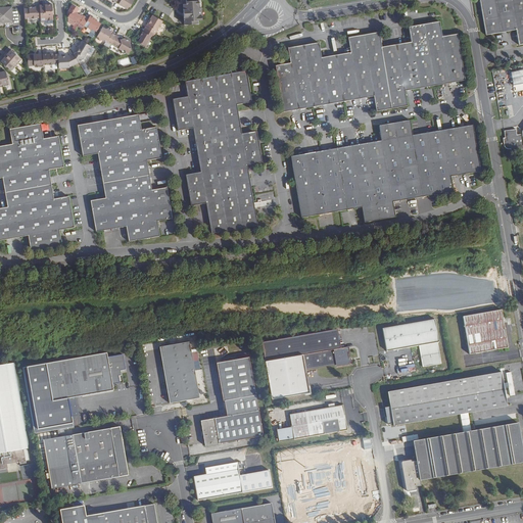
[(116,0),(115,2),(128,8),(130,6),(131,6),(134,0),(116,0)]
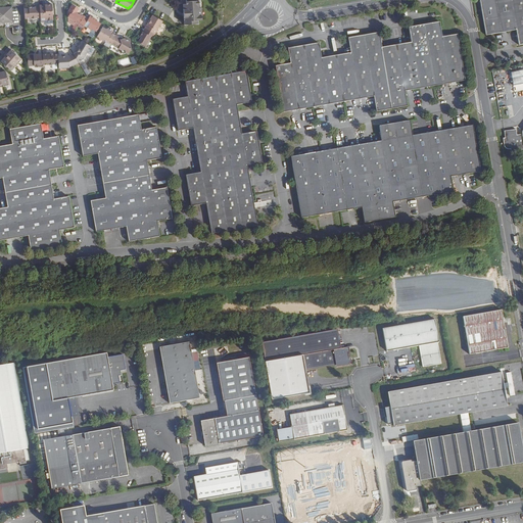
[(185,0),(186,4),(184,4),(185,25),(198,24),(198,19),(204,19),(203,1),(203,0),(185,0)]
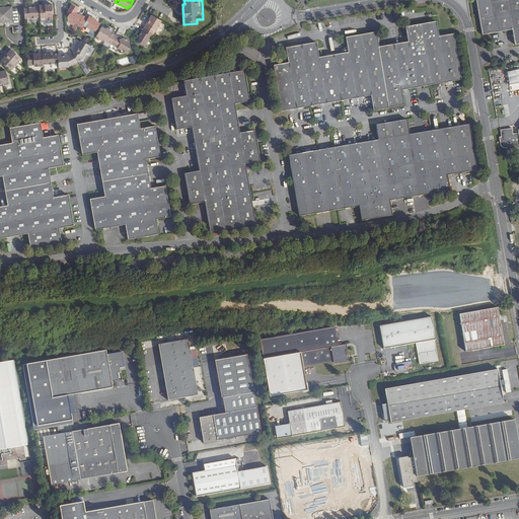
[(518,0),(472,0),(478,35),(509,31),(512,46),(518,44),(518,0)]
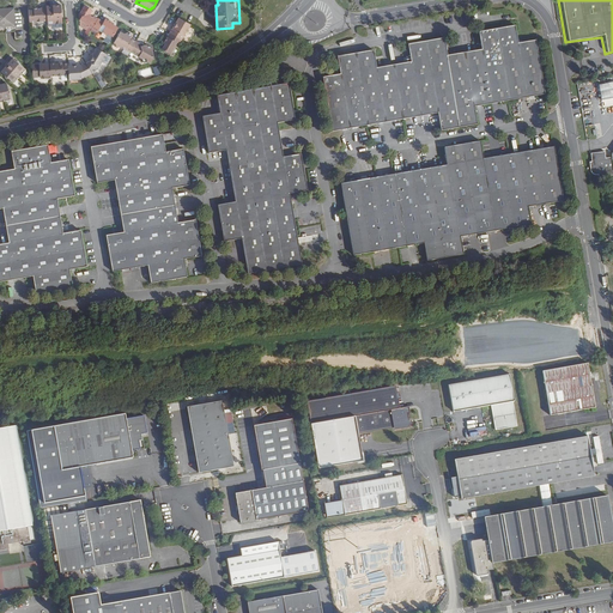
[(48,20),(48,24),(64,23),(62,5),(54,6),(54,8),(47,8),(48,20)]
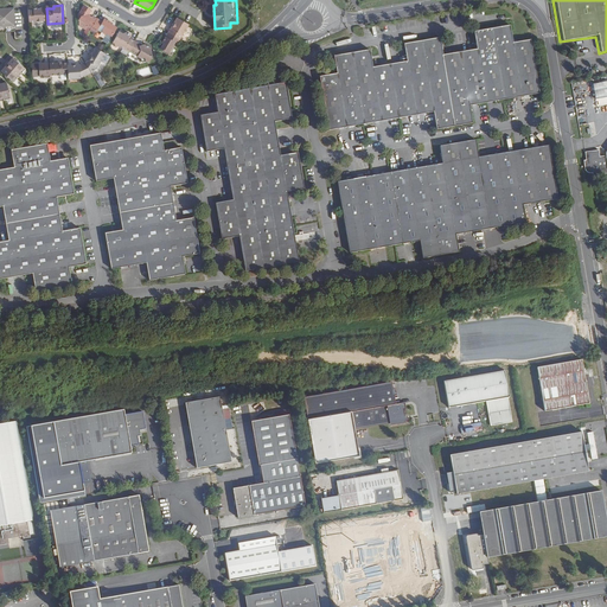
[(91,29),(97,19),(93,16),(93,17),(90,16),(89,14),(90,13),(91,10),(84,6),(80,14),(82,17),(81,19),(80,20),(88,25),(87,26),(91,29)]
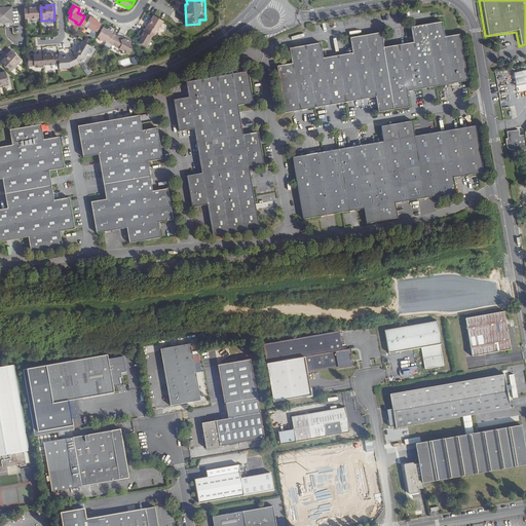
[(0,22),(5,23),(8,22),(12,22),(11,6),(0,7),(0,22)]
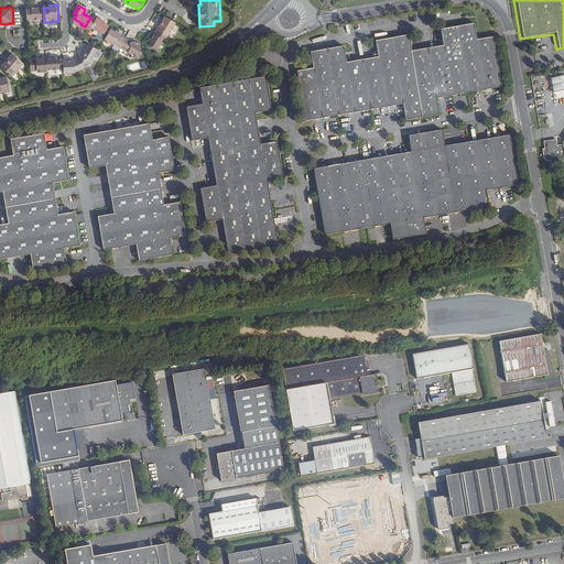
[(26,9),(28,20),(44,19),(43,8),(39,8),(39,7),(34,7),(34,9),(31,9),(26,9)]
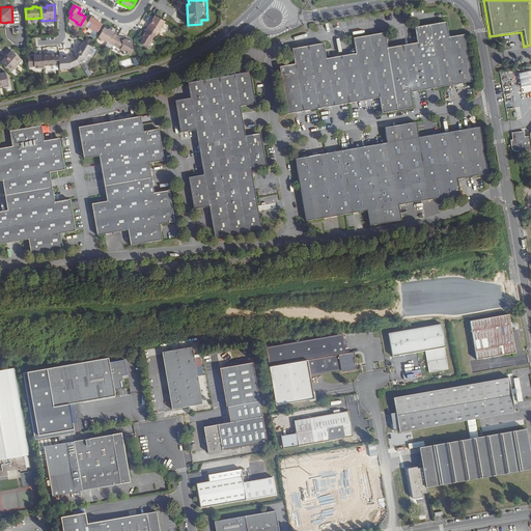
[(166,21),(155,15),(147,28),(149,30),(158,34),(166,21)]
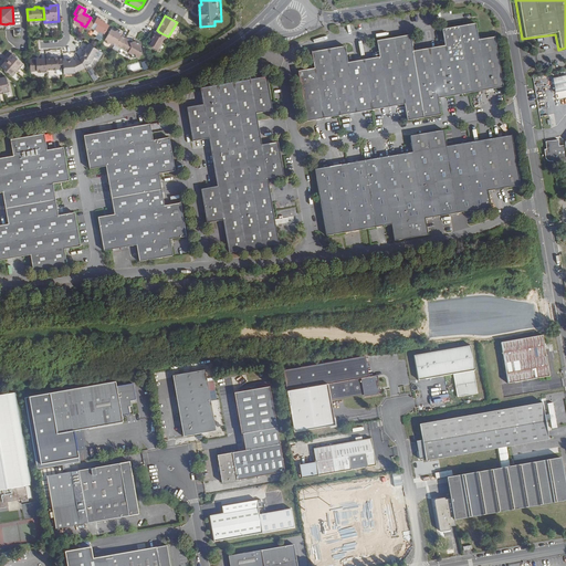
[(103,38),(109,27),(104,23),(105,22),(101,19),(98,22),(95,20),(91,18),(85,27),(90,30),(91,29),(98,33),(97,34),(103,38)]
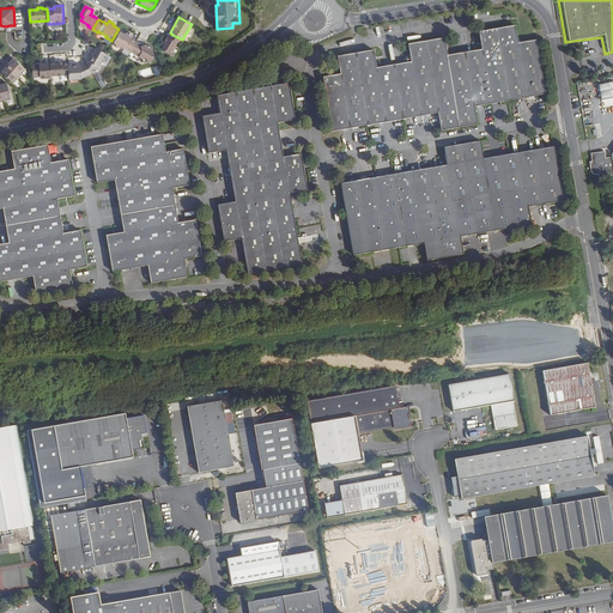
[(341,74),(325,78),(334,131),(441,113),(443,131),(478,123),(475,107),(546,95),(536,41),(519,43),(516,26),(480,32),(484,50),(448,56),(445,38),(410,44),(413,62),(377,68),(375,50),(339,58),(341,74)]
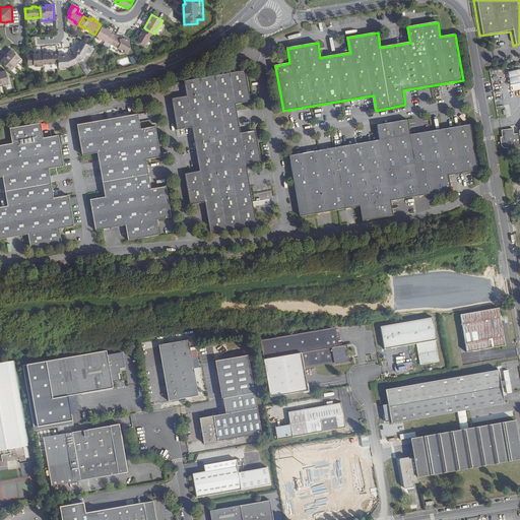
[(114,38),(116,35),(113,33),(111,34),(110,31),(111,30),(112,29),(108,26),(104,27),(102,26),(96,36),(98,37),(99,40),(102,39),(111,44),(114,38)]
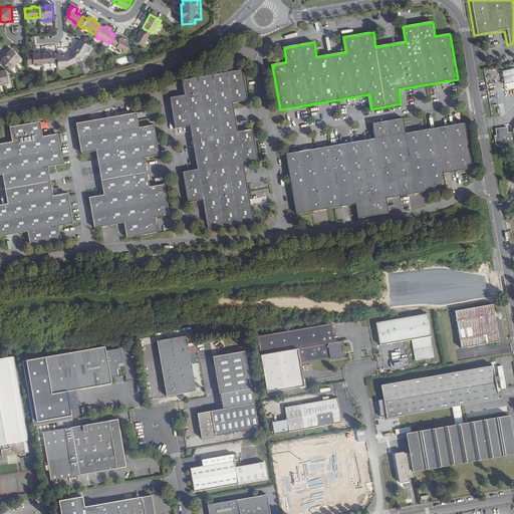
[(143,31),(141,30),(140,31),(139,34),(137,36),(138,37),(136,41),(143,45),(149,35),(151,37),(153,34),(153,33),(145,29),(143,31)]
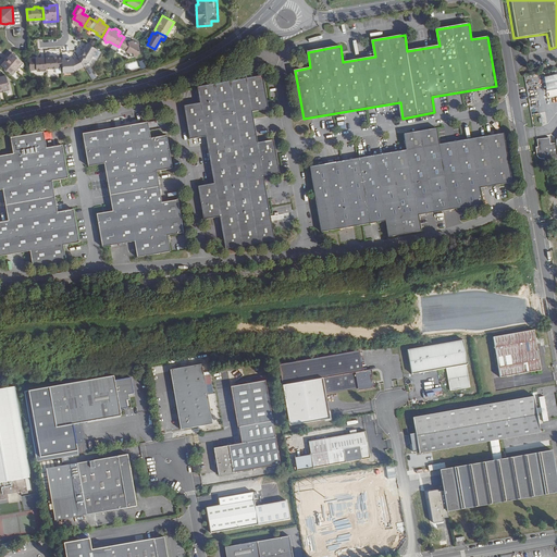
[(126,42),(122,40),(119,47),(130,54),(133,53),(134,57),(135,58),(139,54),(137,49),(139,48),(138,44),(133,41),(131,41),(126,42)]
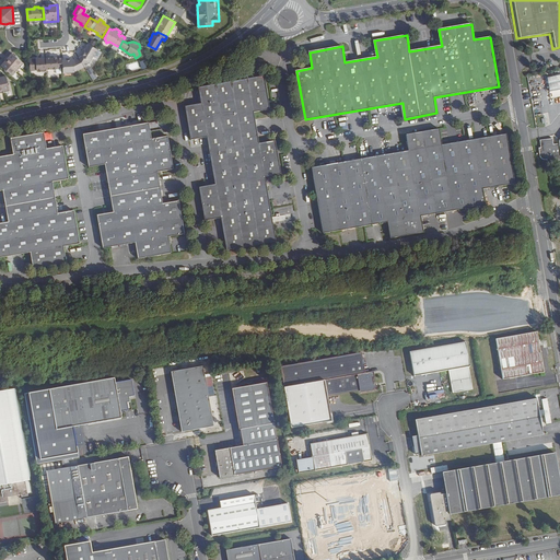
[(98,49),(95,48),(90,45),(88,47),(85,47),(85,50),(85,54),(83,56),(81,57),(79,58),(84,67),(85,68),(88,63),(89,63),(93,57),(94,57),(98,49)]
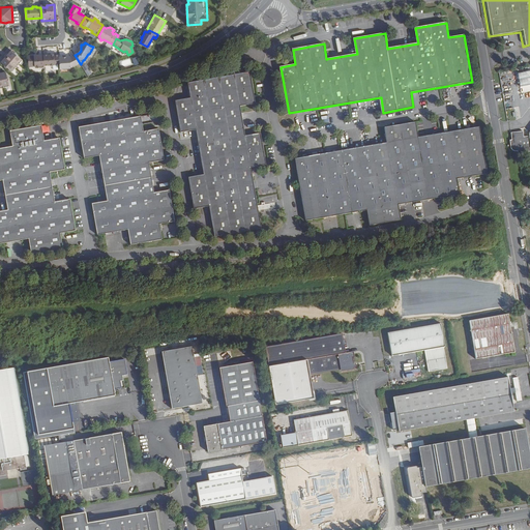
[(11,51),(1,62),(11,70),(22,59),(11,51)]
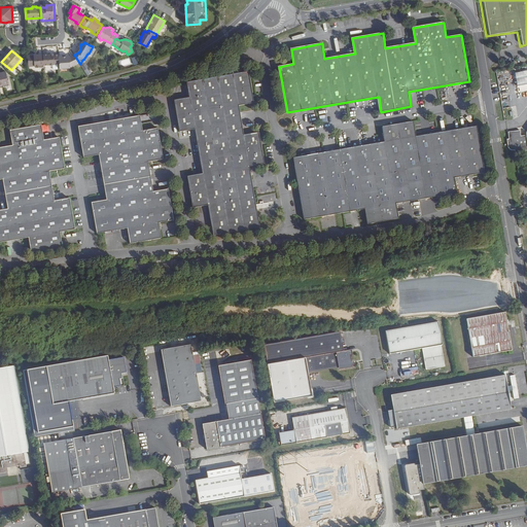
[(44,65),(43,55),(34,56),(28,56),(28,66),(39,66),(40,67),(44,67),(44,65)]
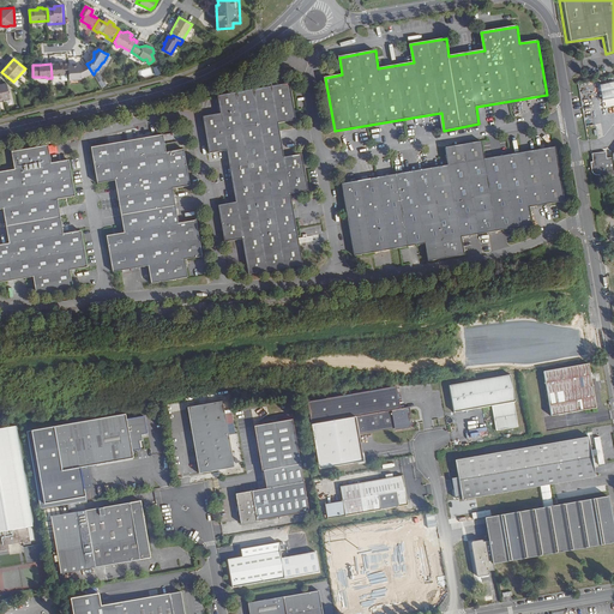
[(68,67),(68,64),(62,64),(62,65),(59,65),(59,64),(50,64),(52,76),(58,76),(59,77),(62,77),(62,76),(70,74),(68,67)]
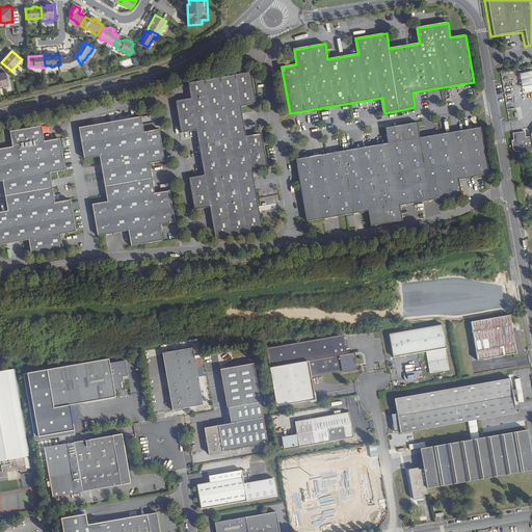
[(75,55),(71,57),(59,58),(60,64),(60,70),(72,69),(72,68),(80,63),(75,55)]
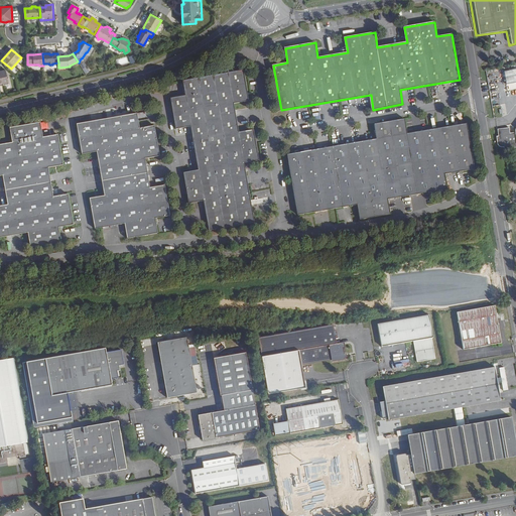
[(6,70),(0,71),(0,84),(9,82),(6,70)]
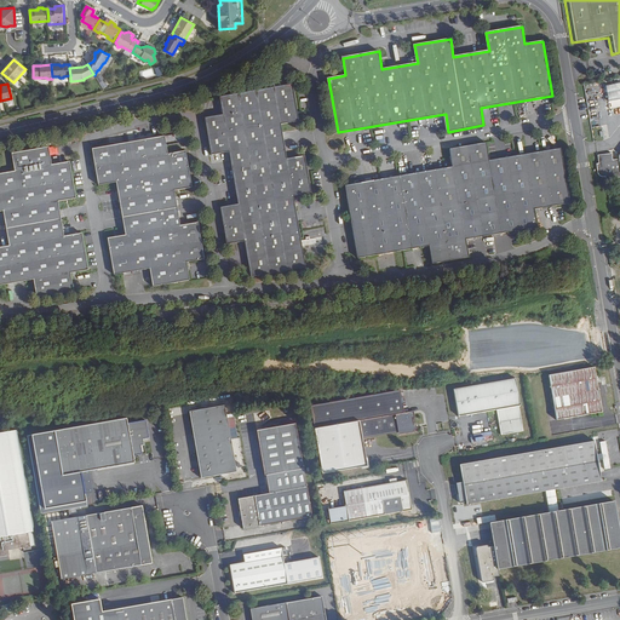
[(293,85),(219,97),(223,116),(206,120),(212,155),(229,153),(239,205),(222,208),(228,245),(245,242),(251,275),(306,267),(293,195),(311,191),(305,154),(287,158),(281,124),(299,120),(293,85)]
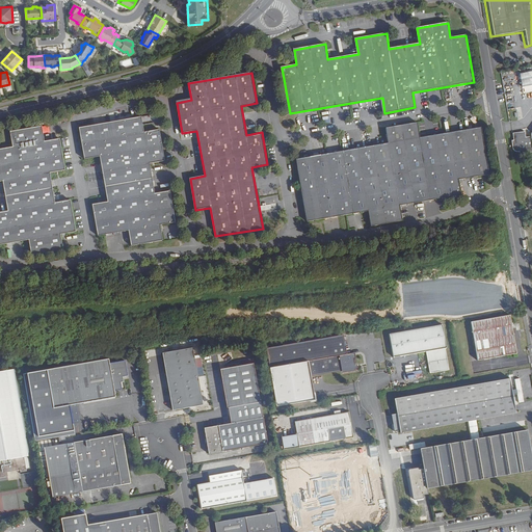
[(141,116),(79,128),(84,158),(100,155),(107,202),(92,204),(98,235),(128,230),(131,245),(162,240),(160,224),(175,222),(169,190),(154,193),(149,162),(163,160),(158,130),(143,132),(141,116)]
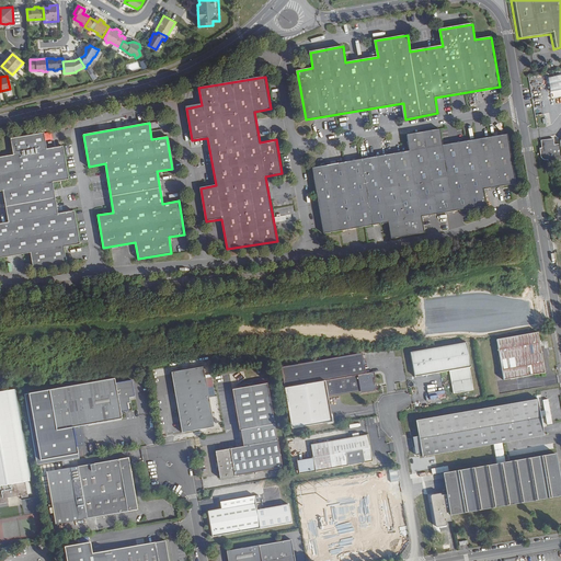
[(411,151),(315,169),(327,233),(391,221),(395,238),(426,232),(423,216),(489,204),(485,189),(516,182),(507,134),(444,146),(442,130),(409,136),(411,151)]
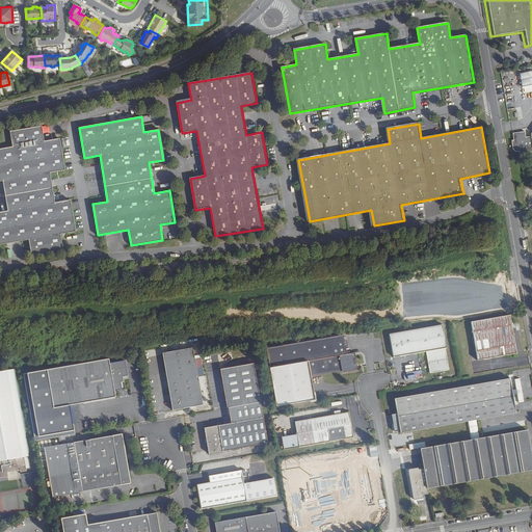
[(0,212),(0,244),(29,240),(31,256),(62,250),(59,234),(75,232),(70,201),(54,203),(49,173),(64,169),(59,138),(44,141),(41,126),(9,131),(12,147),(0,149),(0,180),(2,180),(7,211),(0,212)]
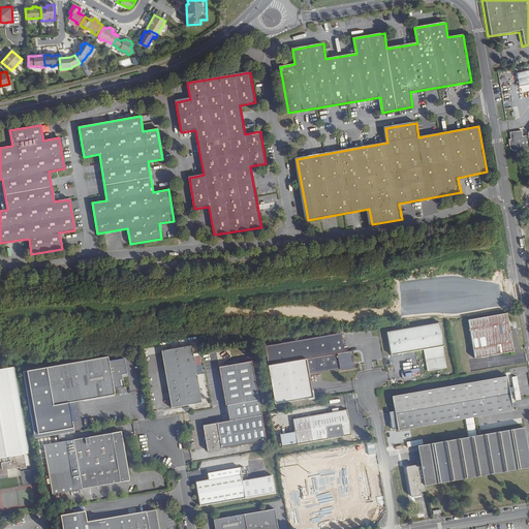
[(523,131),(510,133),(511,139),(509,141),(510,148),(511,150),(512,151),(514,152),(515,152),(516,153),(517,153),(518,153),(518,154),(528,152),(528,131),(528,132),(528,134),(528,135),(524,136),(523,131)]
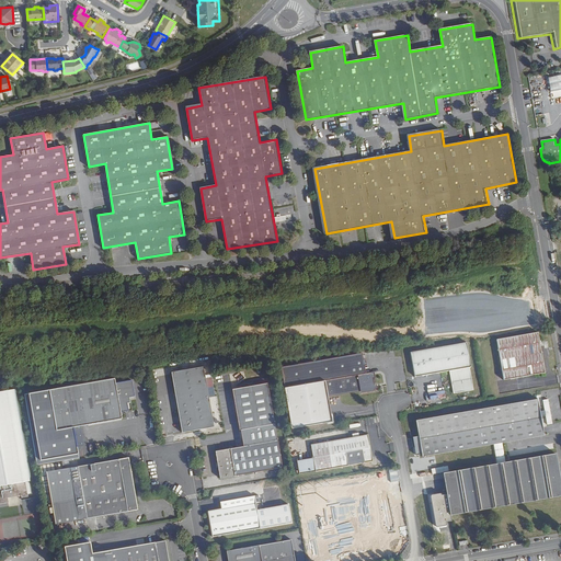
[(538,333),(496,341),(504,381),(545,374),(538,333)]
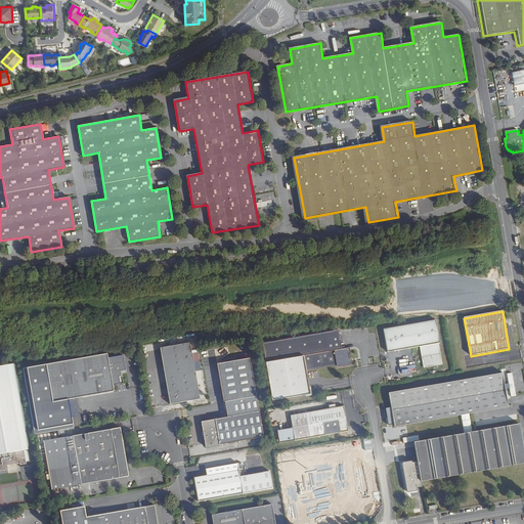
[(435,320),(383,330),(387,352),(419,347),(423,368),(441,365),(438,344),(439,343),(435,320)]
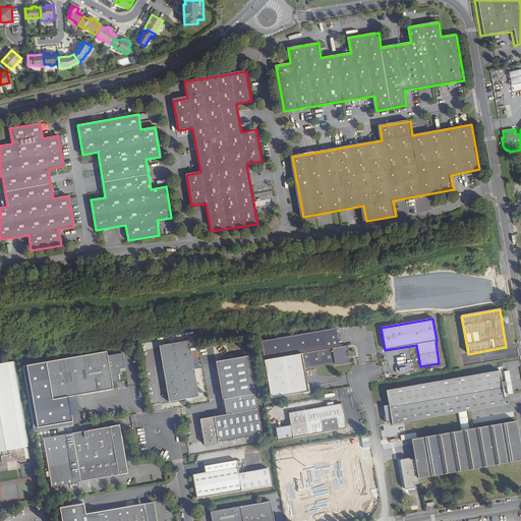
[(344,348),(343,346),(340,328),(262,341),(265,360),(304,353),(307,368),(337,363),(351,360),(350,357),(350,356),(352,355),(351,352),(349,352),(349,351),(348,347),(344,348)]
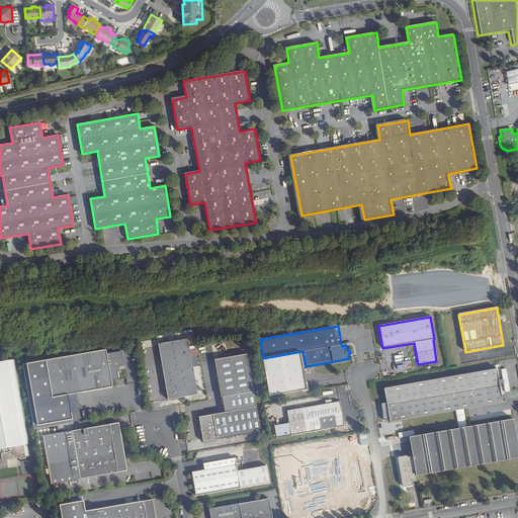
[(187,339),(158,344),(168,400),(197,395),(187,339)]
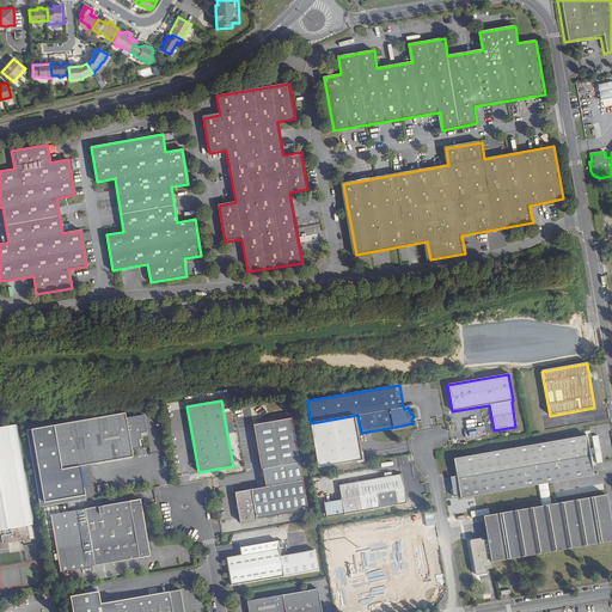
[(124,414),(57,426),(65,469),(133,457),(130,450),(142,448),(140,434),(145,433),(141,416),(126,418),(124,414)]
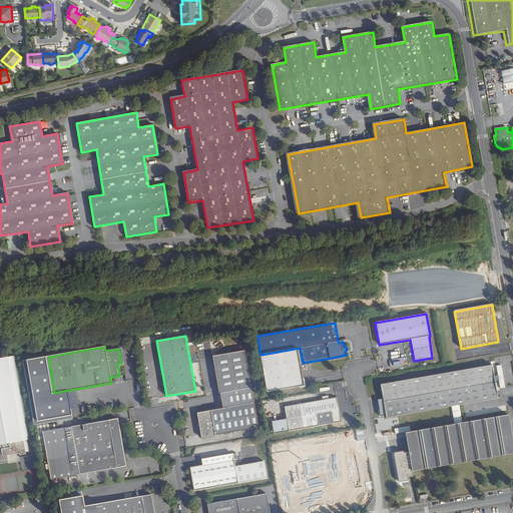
[(300,348),(261,355),(268,392),(307,385),(303,363),(300,348)]
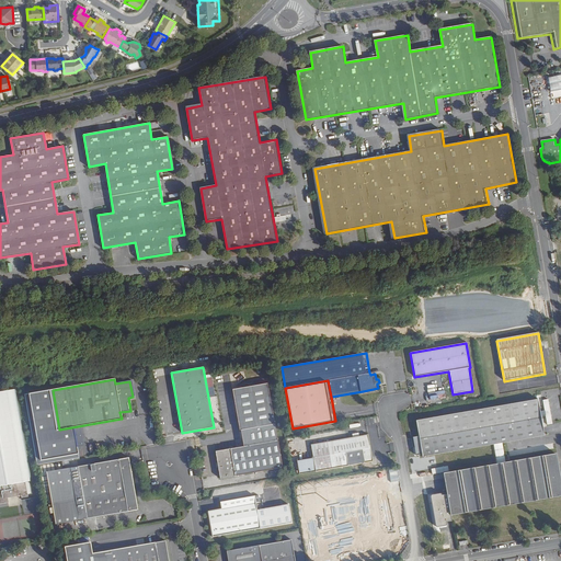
[(241,430),(274,423),(266,384),(232,389),(239,430),(241,430)]
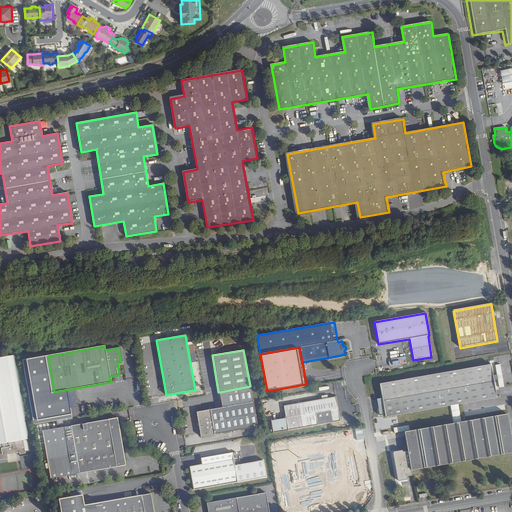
[(14,356),(0,358),(0,460),(8,459),(7,455),(20,452),(20,455),(26,454),(24,440),(29,439),(14,356)]
